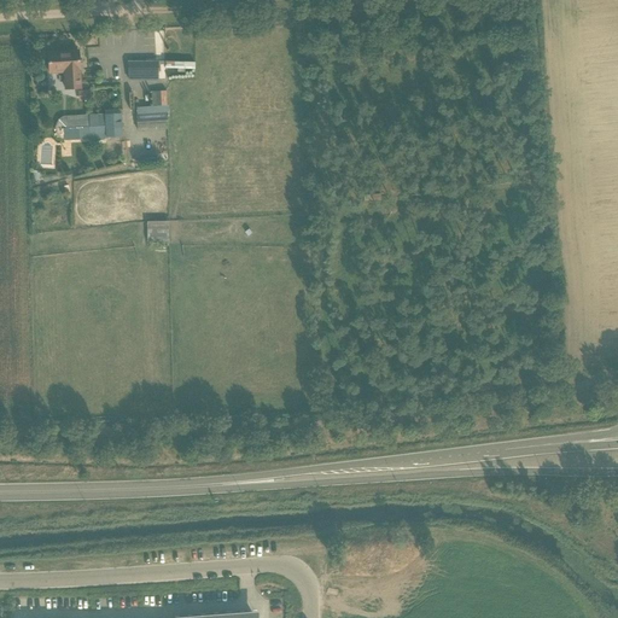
[(48,53),(50,73),(64,73),(65,88),(80,88),(79,51),(48,53)]
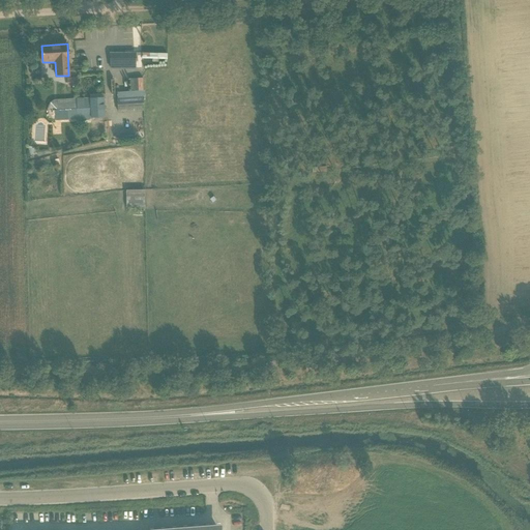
[(110,54),(110,64),(111,69),(134,68),(134,54),(110,54)]
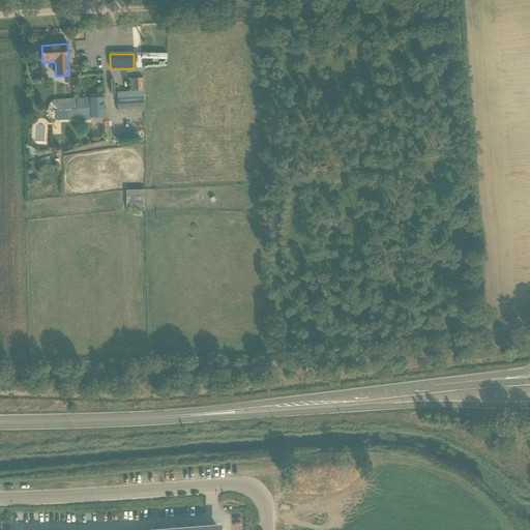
[(143,79),(130,79),(130,91),(143,90),(143,79)]
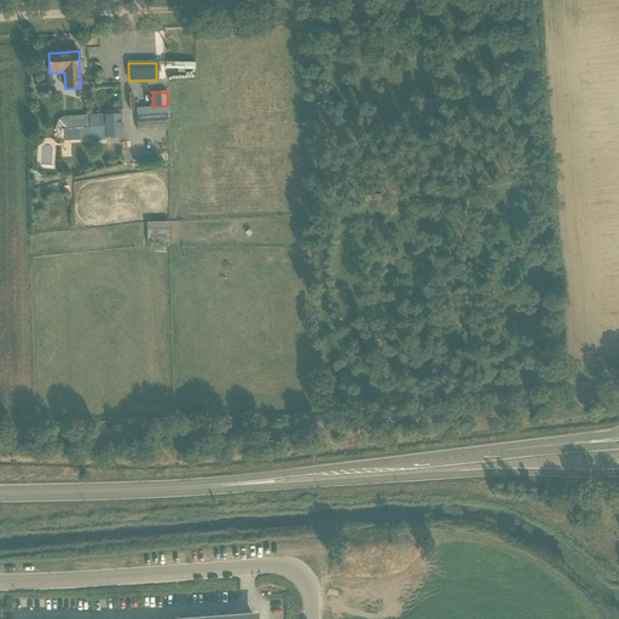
[(168,129),(167,113),(166,106),(139,108),(140,114),(137,114),(138,132),(168,129)]
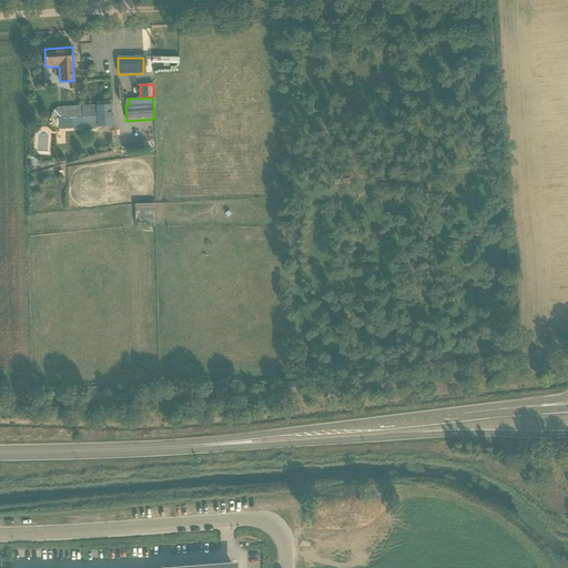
[(95,105),(58,108),(53,110),(51,117),(51,120),(54,127),(60,129),(83,128),(87,130),(94,129),(95,129),(95,128),(98,128),(98,127),(113,125),(112,104),(97,105),(95,105)]
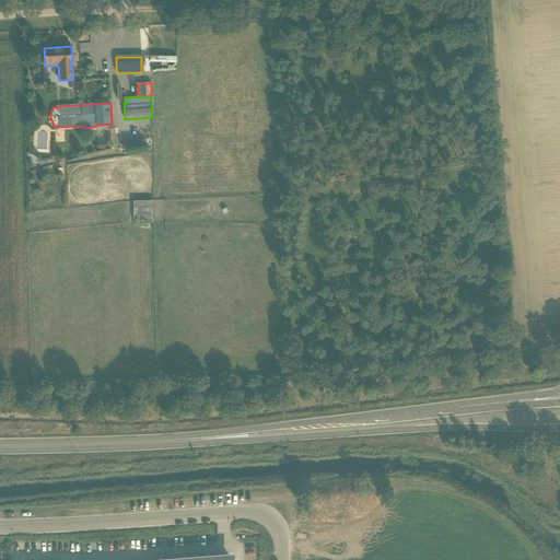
[(152,202),(132,203),(133,219),(153,219),(152,202)]
